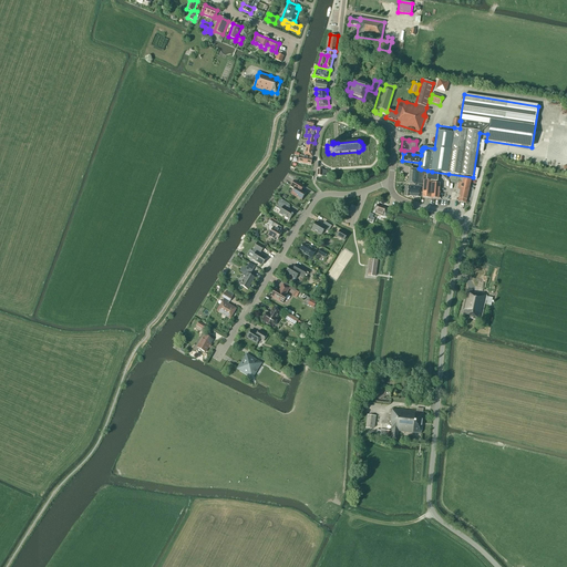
[(544,164),(545,157),(533,155),(533,157),(524,156),(524,160),(544,164)]
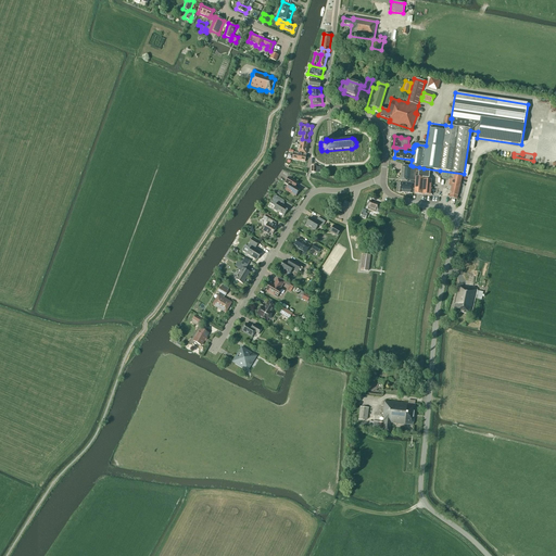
[(306,155),(305,155),(302,154),(293,153),(292,160),(305,162),(306,155)]
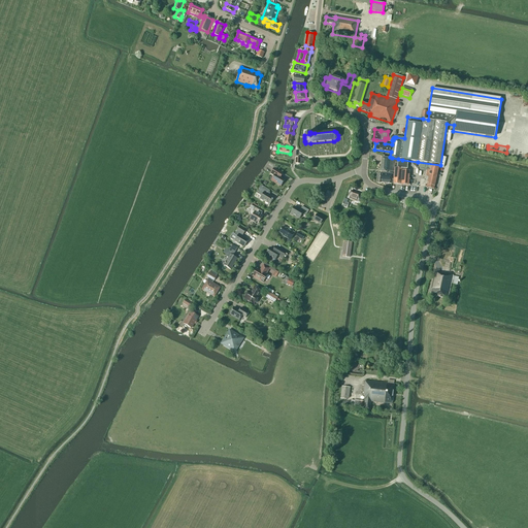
[(398,161),(398,159),(392,158),(392,161),(388,160),(388,159),(382,158),(380,184),(392,185),(392,184),(393,184),(393,185),(408,186),(409,171),(407,171),(408,162),(398,161)]
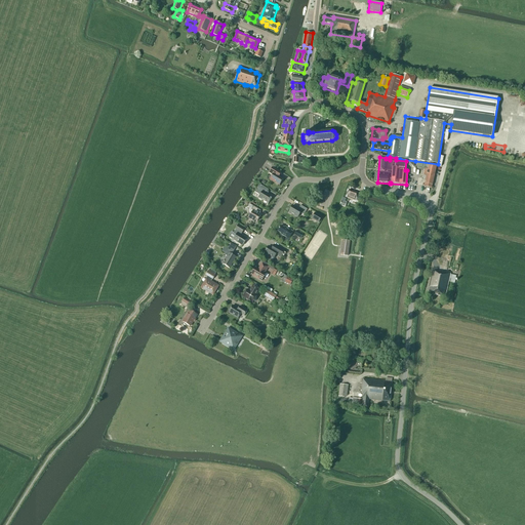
[(425,187),(432,188),(432,185),(433,185),(437,166),(429,164),(425,184),(425,187)]
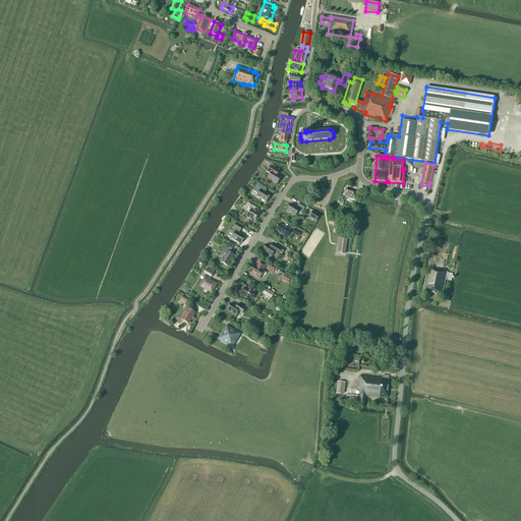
[(275,170),(270,167),(268,172),(271,174),(268,179),(277,184),(281,177),(277,175),(274,173),(275,170)]
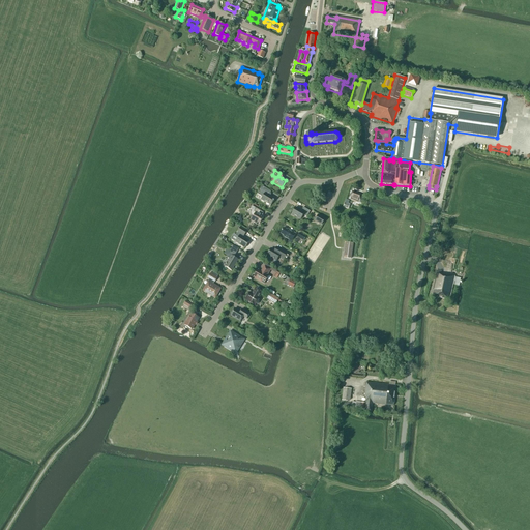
[(271,206),(274,199),(267,194),(269,190),(263,186),(258,195),(263,197),(261,200),(271,206)]
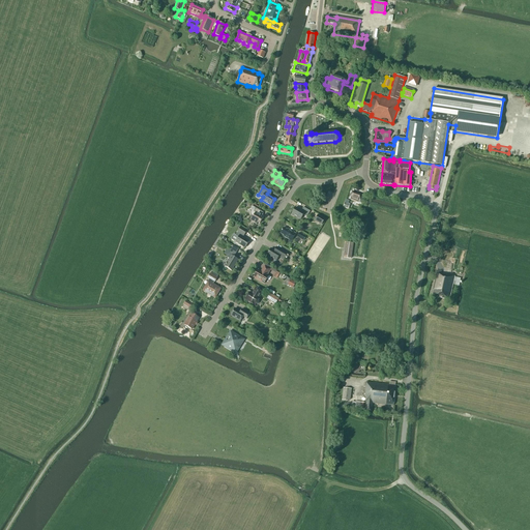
[(352,193),(350,199),(359,202),(361,196),(352,193)]
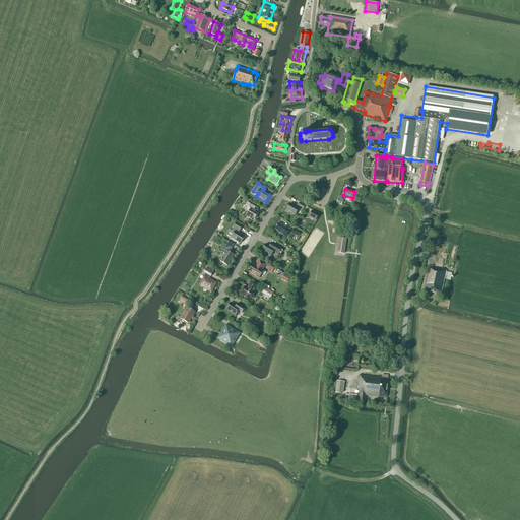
[(249,212),(246,217),(251,220),(253,218),(255,219),(259,213),(257,212),(258,209),(247,202),(245,205),(247,206),(247,207),(247,208),(247,209),(247,210),(247,211),(248,212),(249,212)]
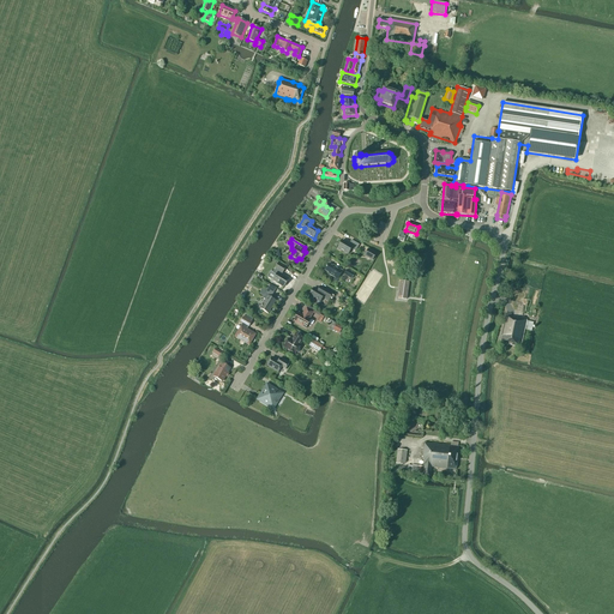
[(348,256),(351,250),(355,252),(359,245),(351,241),(349,245),(343,241),(337,248),(348,256)]
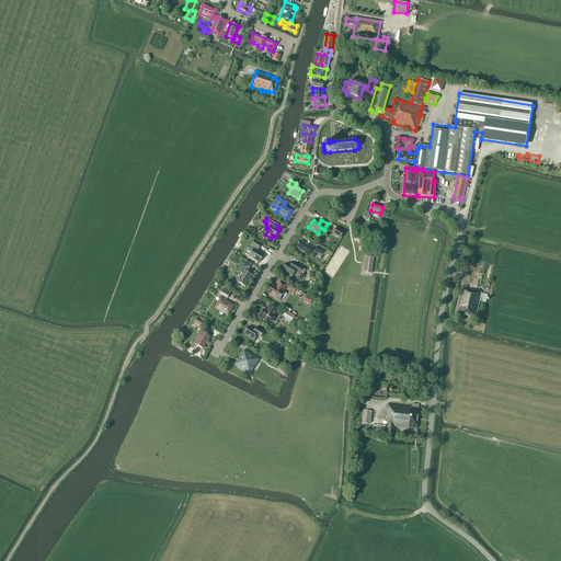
[(340,238),(344,232),(336,228),(333,233),(340,238)]
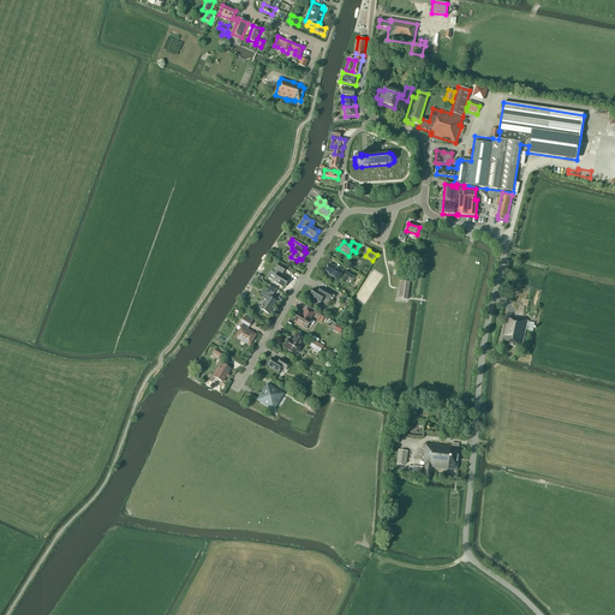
[(273,273),(270,274),(269,276),(269,278),(272,279),(273,279),(274,280),(274,281),(285,287),(290,280),(281,275),(282,274),(286,268),(279,263),(273,274),(273,273)]
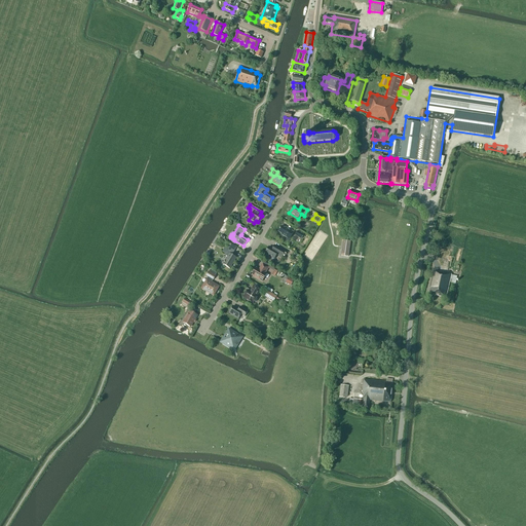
[(290,239),(294,232),(288,229),(287,229),(282,226),(278,231),(282,234),(290,239)]
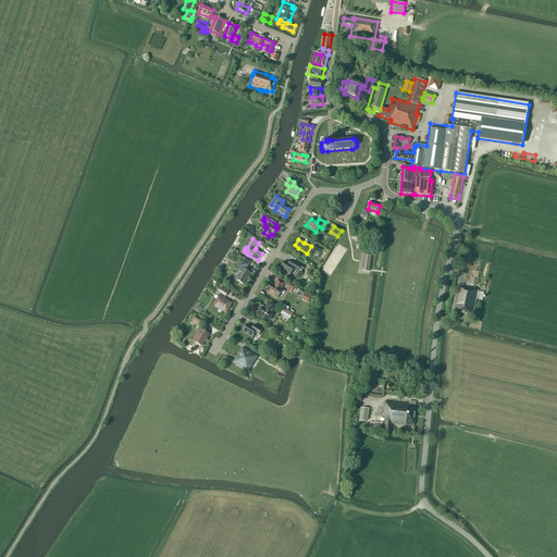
[(361,271),(369,272),(371,256),(363,255),(361,271)]
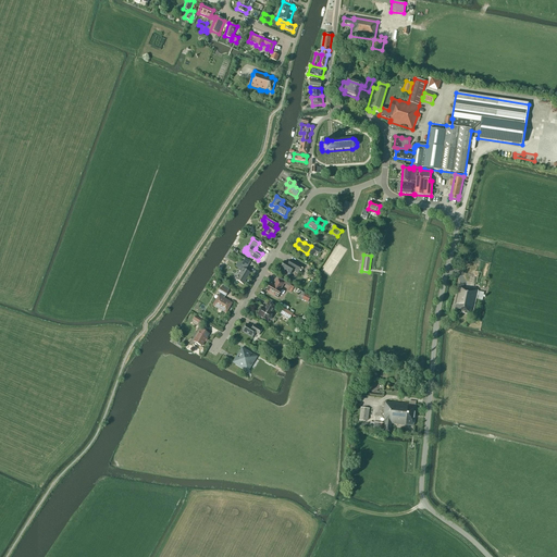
[(285,261),(281,269),(291,274),(293,270),(298,273),(302,267),(291,260),(288,264),(285,261)]
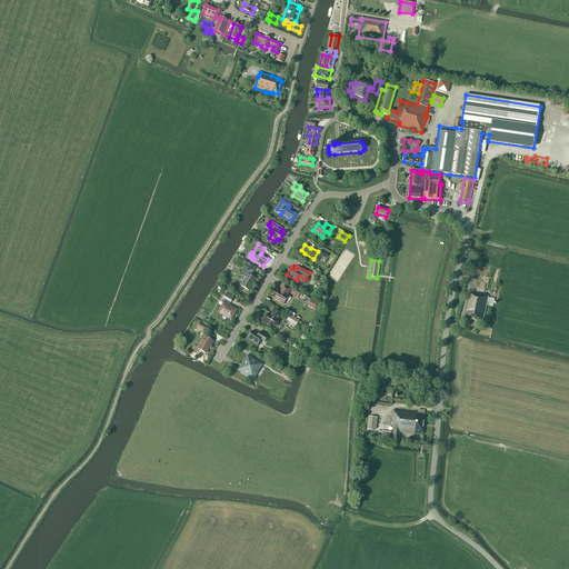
[(249,290),(255,280),(256,279),(251,277),(253,271),(248,268),(242,276),(246,278),(241,286),(249,290)]
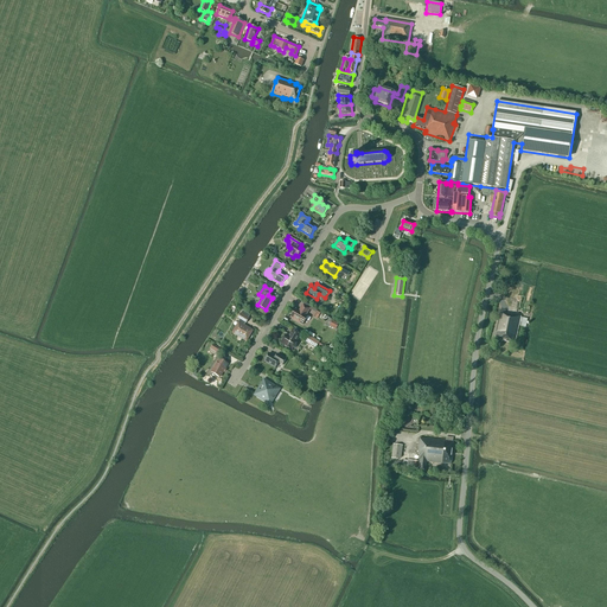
[(339,293),(336,298),(344,302),(346,298),(339,293)]
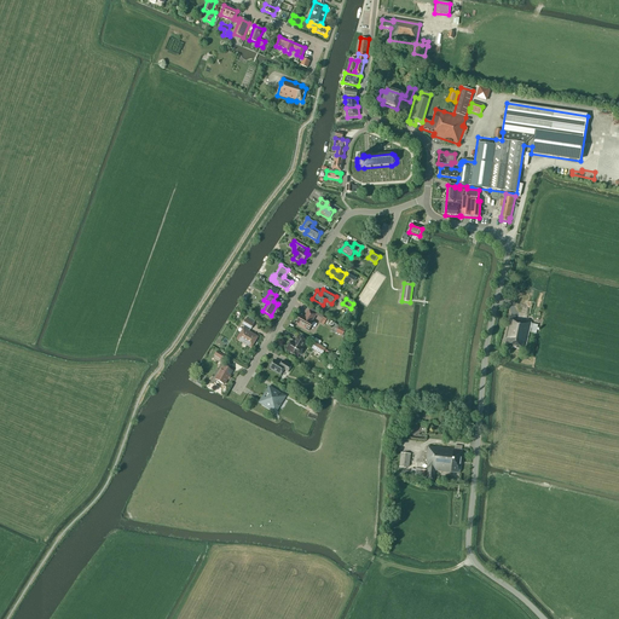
[(316,314),(308,311),(305,318),(301,316),(296,324),(308,331),(313,323),(312,322),(316,314)]
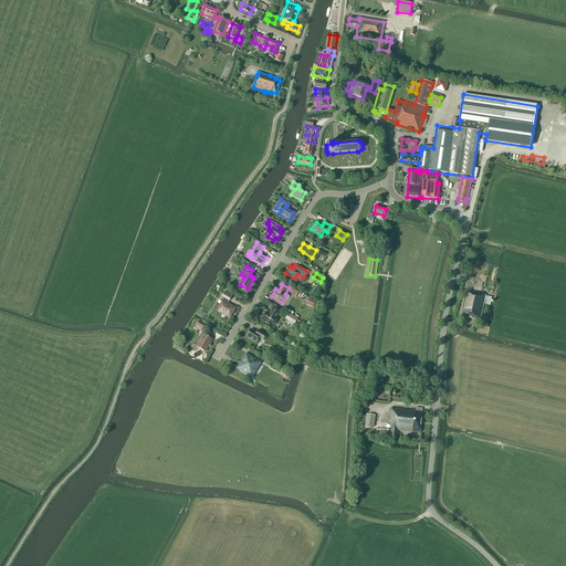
[(229,302),(232,297),(231,297),(233,294),(226,290),(222,296),(224,299),(219,307),(218,308),(217,310),(217,311),(218,312),(219,312),(220,312),(230,318),(236,308),(227,304),(229,301),(229,302)]
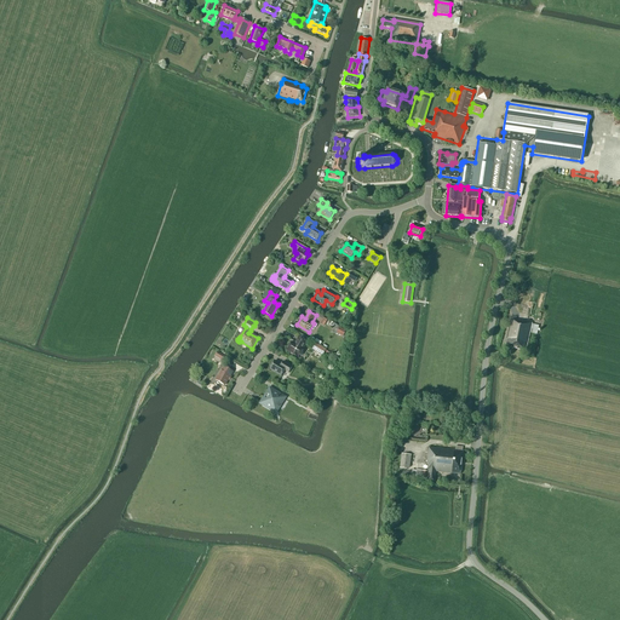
[(517,320),(517,321),(511,320),(506,339),(507,339),(506,348),(524,351),(526,351),(532,323),(517,320)]
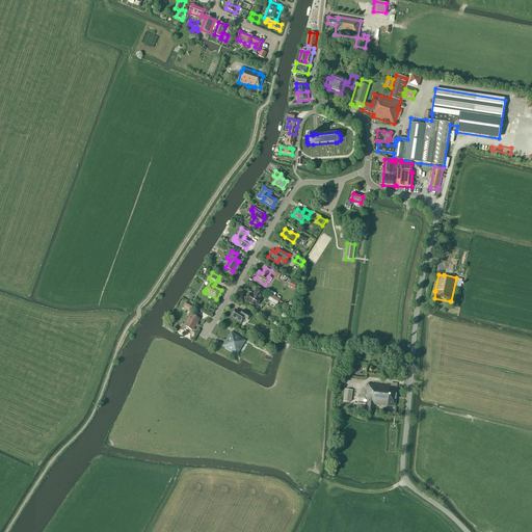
[(257,307),(261,300),(260,299),(263,294),(257,290),(254,296),(250,294),(249,295),(248,295),(247,297),(248,297),(246,301),(248,302),(256,308),(256,307),(257,307)]
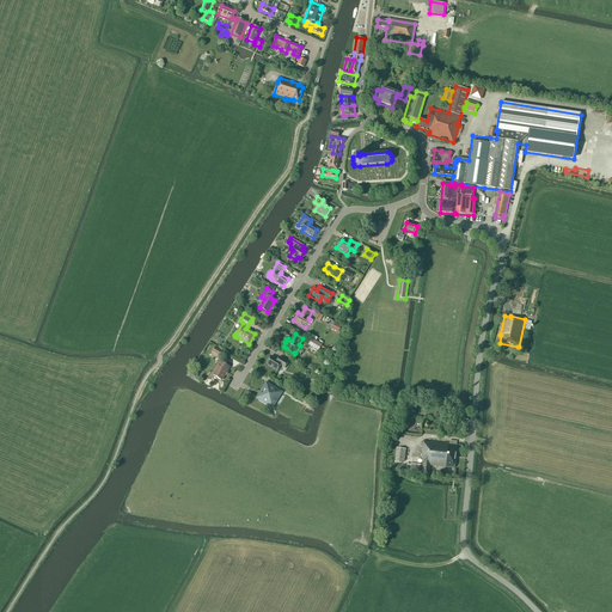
[(318,352),(322,346),(312,340),(308,346),(318,352)]
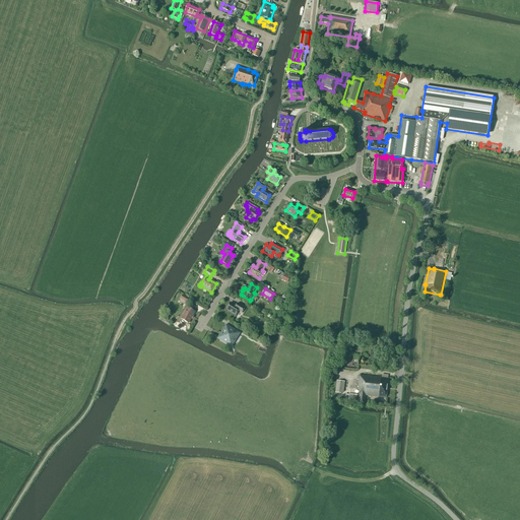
[(242,313),(245,308),(239,304),(237,307),(231,303),(226,310),(236,315),(239,311),(242,313)]
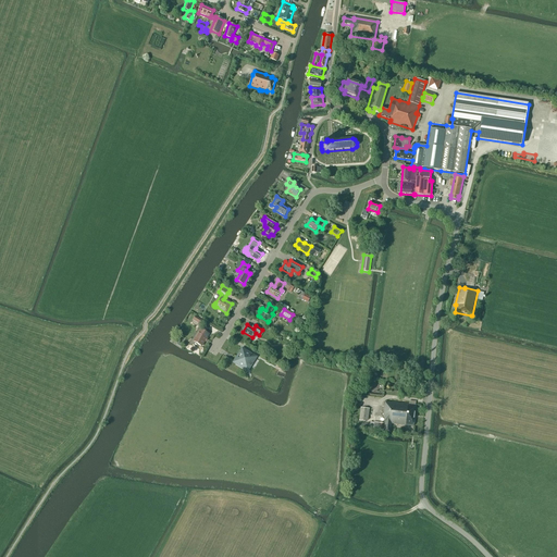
[(198,334),(196,336),(197,337),(194,342),(201,346),(209,334),(201,330),(198,334)]
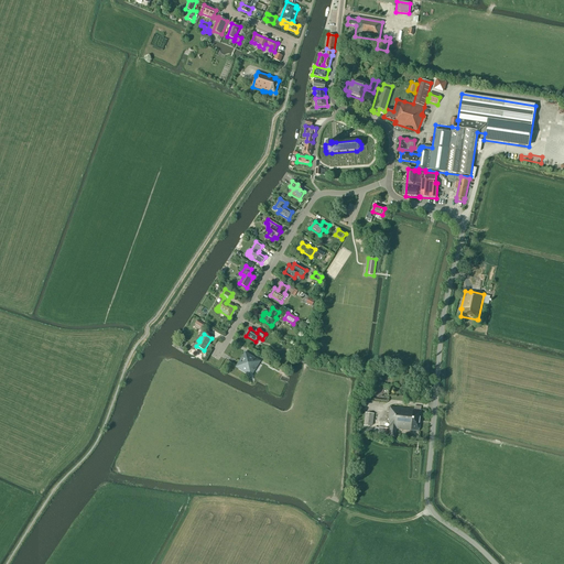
[(237,367),(251,376),(259,361),(246,354),(237,367)]
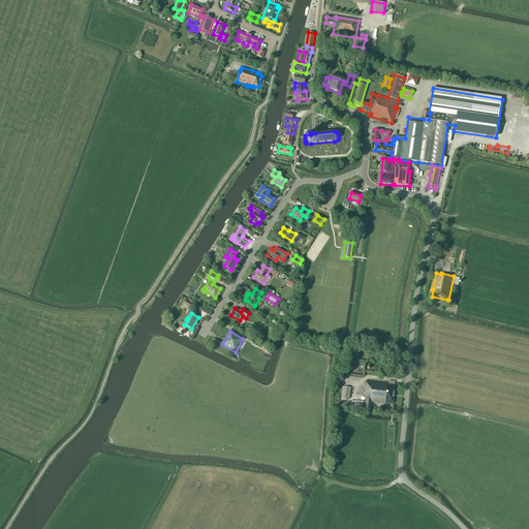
[(366,396),(365,402),(356,402),(351,402),(350,408),(355,408),(356,408),(364,409),(364,410),(371,411),(372,403),(393,405),(395,385),(395,381),(389,381),(389,384),(366,382),(365,396),(366,396)]
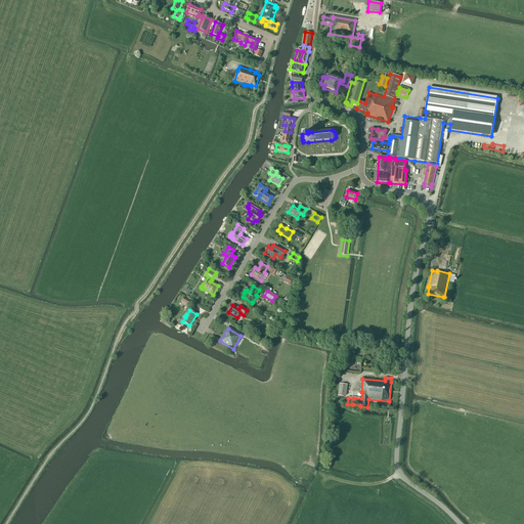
[(340,384),(338,396),(344,397),(347,395),(348,385),(340,384)]
